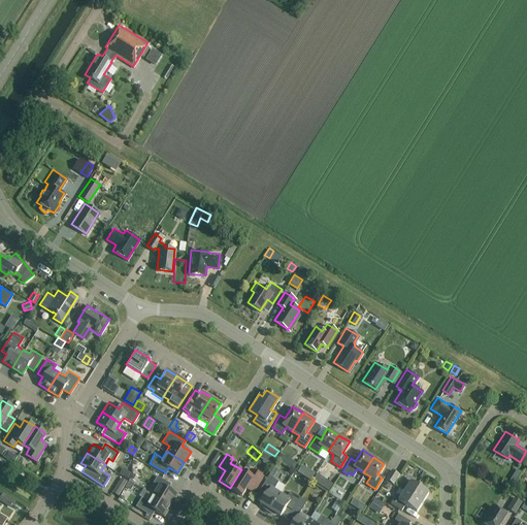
[(241,469),(230,488),(241,494),(245,487),(248,488),(250,485),(254,488),(262,474),(251,468),(248,473),(241,469)]
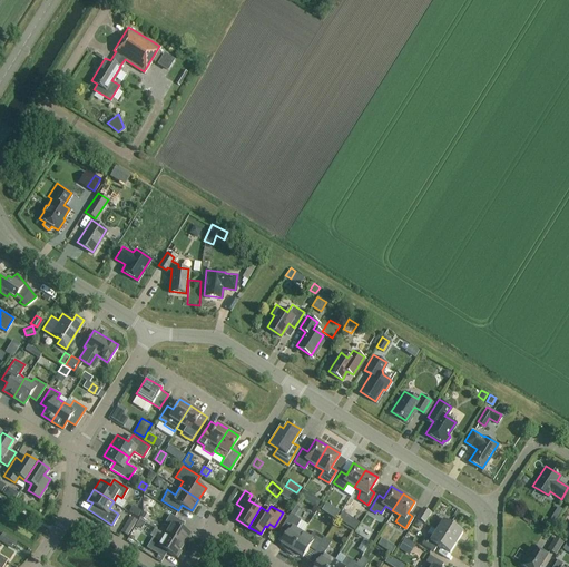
[(326,506),(319,518),(324,521),(332,510),(326,506)]
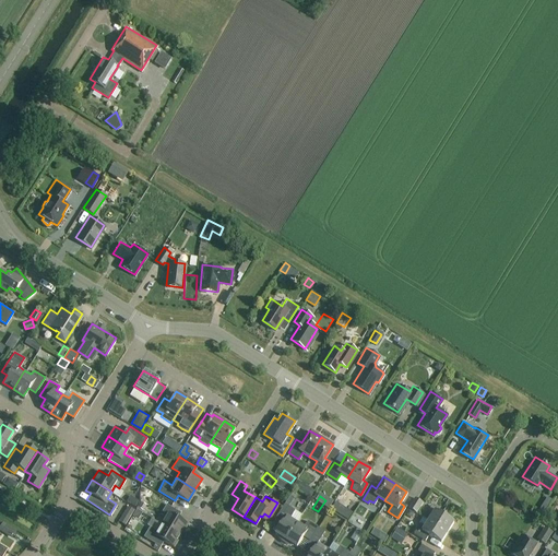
[(415,512),(422,501),(414,496),(407,507),(415,512)]
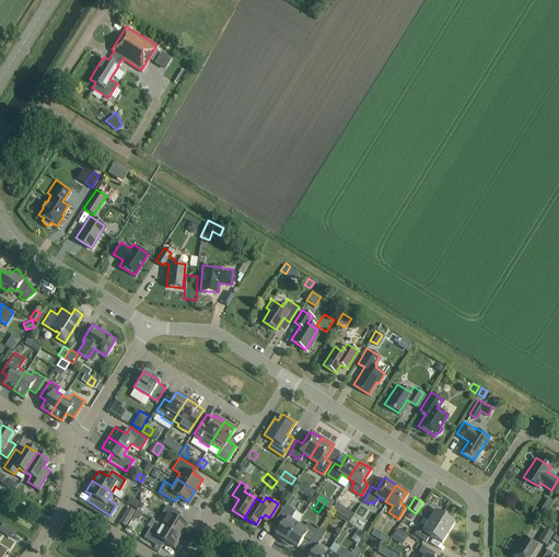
[(283,542),(297,521),(290,517),(294,509),(284,502),(275,519),(280,522),(275,533),(276,534),(277,536),(279,537),(280,540),(281,541),(283,542)]
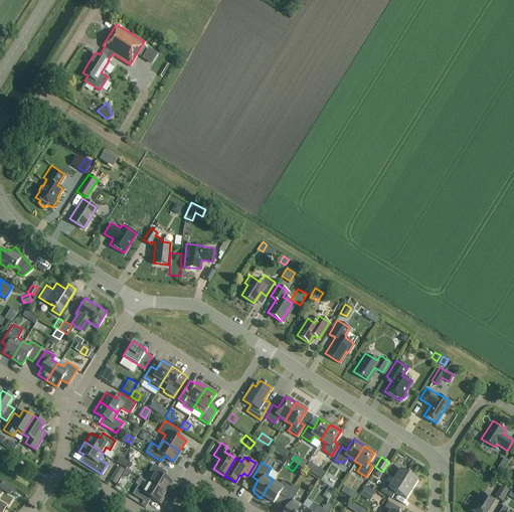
[(148,481),(165,492),(172,481),(163,476),(166,471),(153,463),(147,472),(152,475),(148,481)]
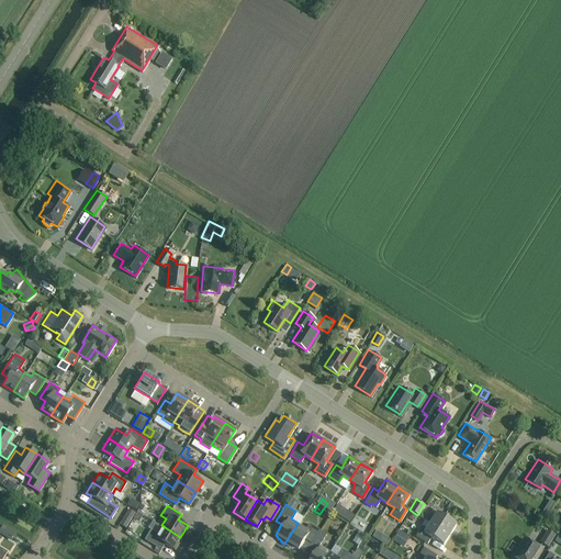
[(339,514),(343,510),(335,505),(332,511),(339,514)]
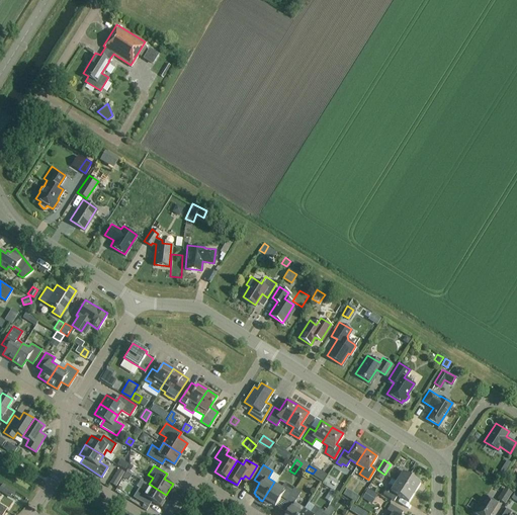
[(116,485),(124,471),(118,467),(110,481),(116,485)]
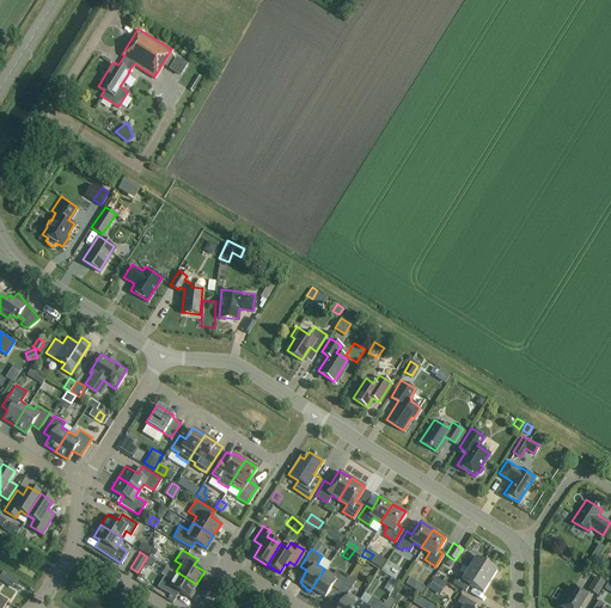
[(464,565),(489,581),(496,569),(480,559),(481,557),(471,552),(464,565)]
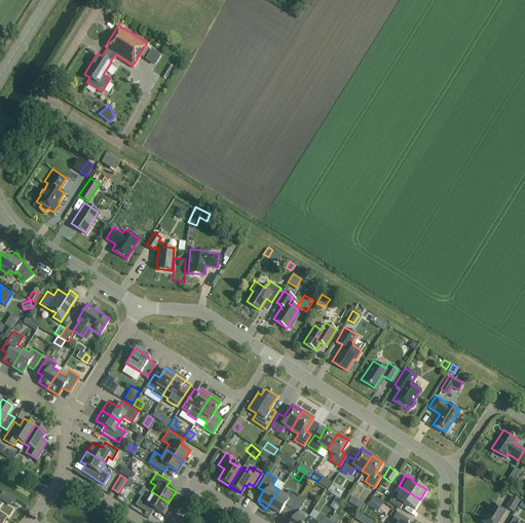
[(319,493),(322,488),(315,484),(312,489),(319,493)]
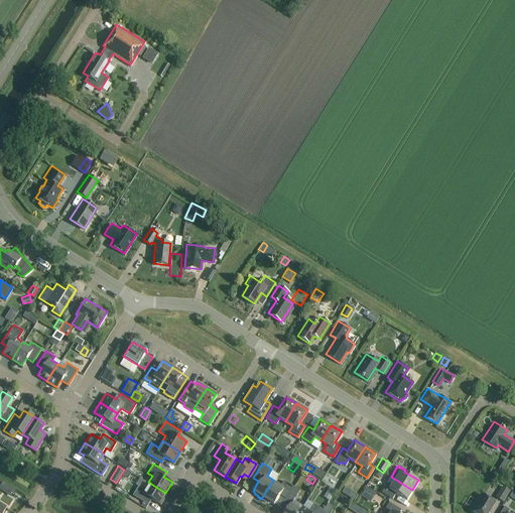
[(412,490),(391,477),(390,477),(381,491),(391,497),(395,492),(406,499),(412,490)]
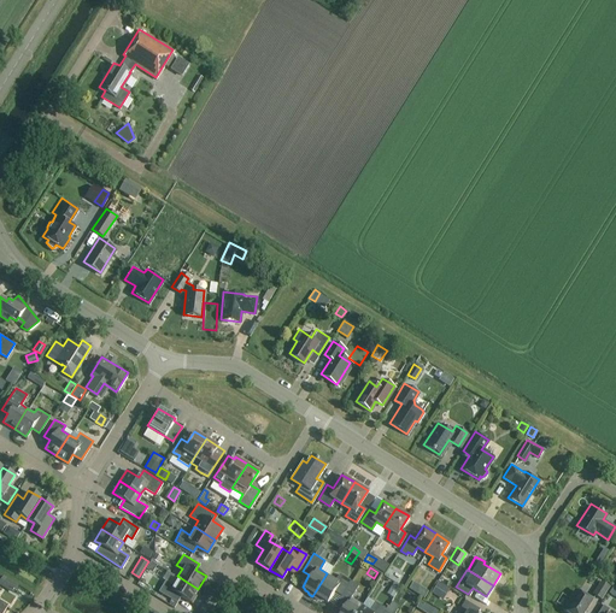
[(342,591),(345,588),(350,579),(339,572),(334,578),(327,573),(312,596),(315,597),(317,599),(320,600),(322,600),(324,600),(327,601),(335,588),(342,591)]
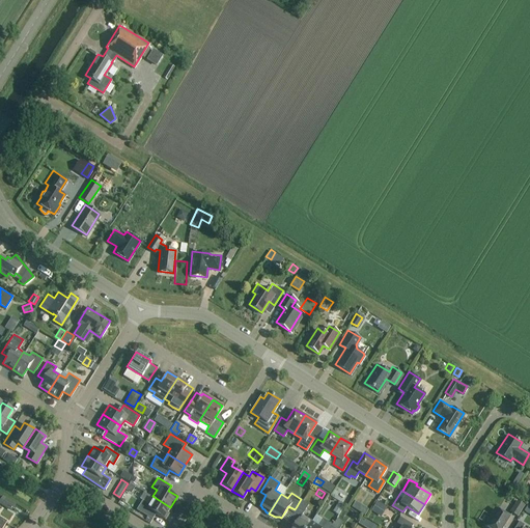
[(0,503),(5,506),(9,499),(1,495),(0,496),(0,503)]
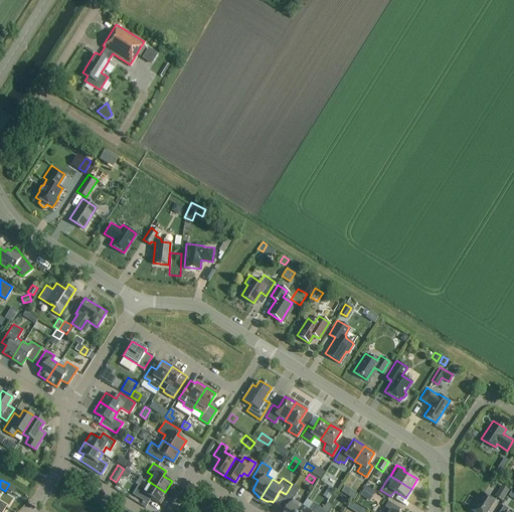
[(159,502),(165,492),(148,481),(144,487),(138,483),(132,493),(147,502),(150,497),(159,502)]
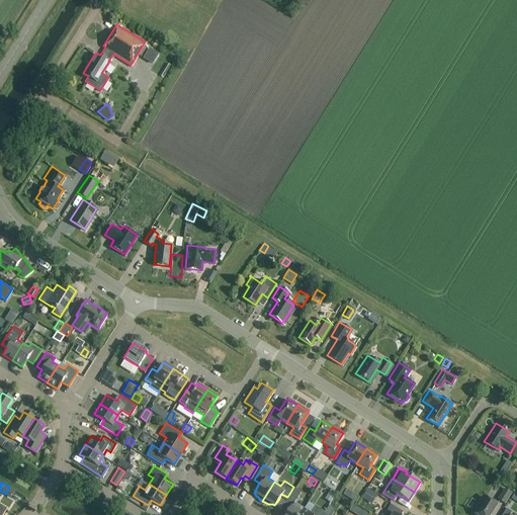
[(298,493),(313,501),(317,493),(304,485),(298,493)]
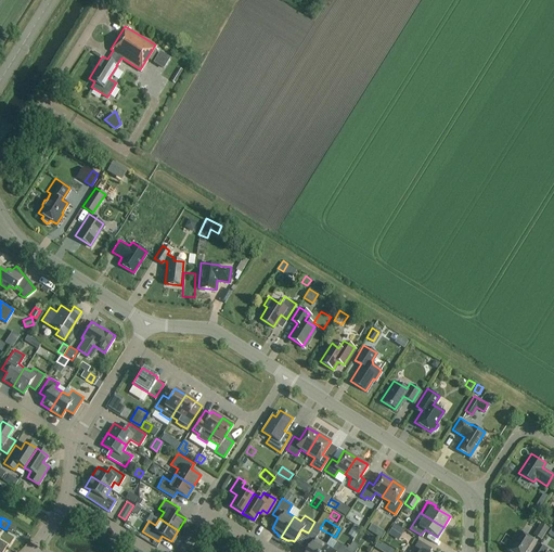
[(360,526),(353,522),(347,533),(353,536),(360,526)]
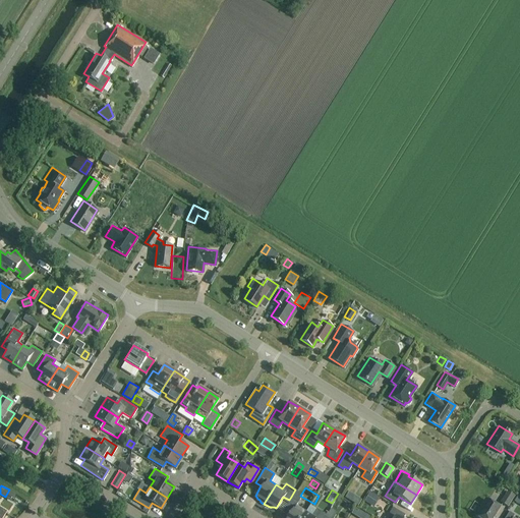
[(508,506),(515,495),(507,490),(500,501),(508,506)]
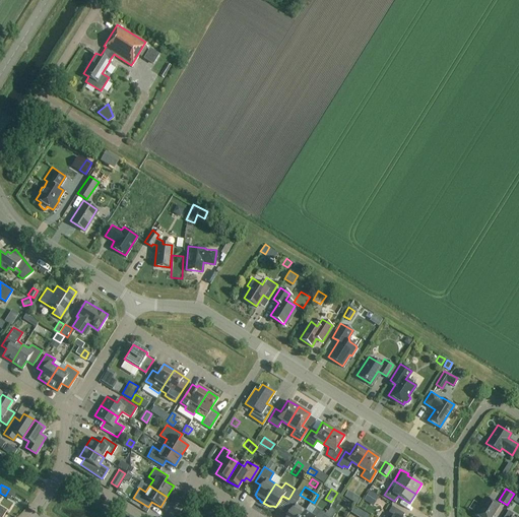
[(370,503),(375,494),(369,490),(364,499),(370,503)]
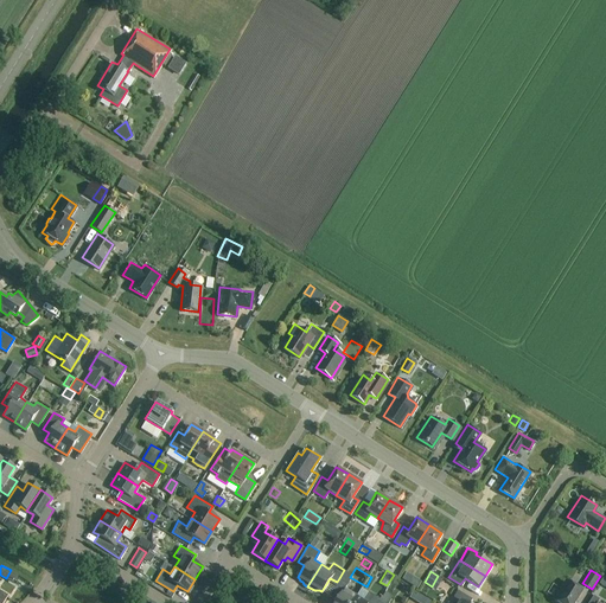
[(416,588),(421,581),(414,576),(410,583),(416,588)]
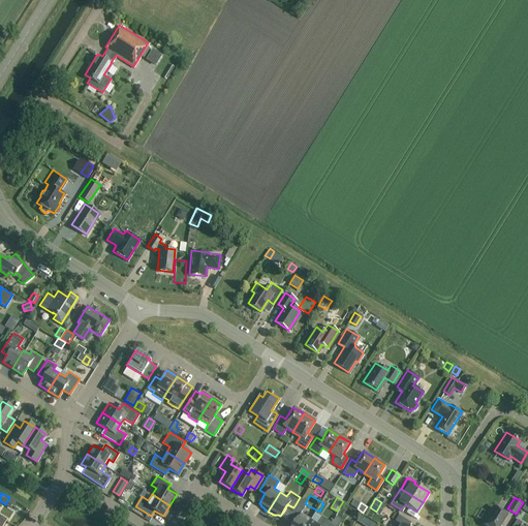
[(304,525),(310,518),(300,512),(302,508),(296,504),(293,507),(286,518),(292,522),(289,525),(304,525)]
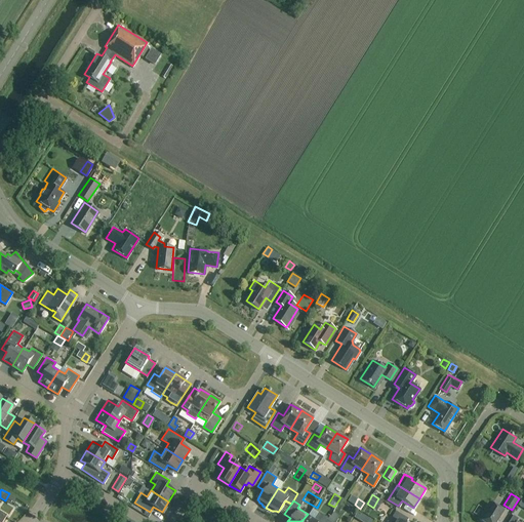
[(494,521),(502,511),(488,502),(478,518),(483,521),(494,521)]
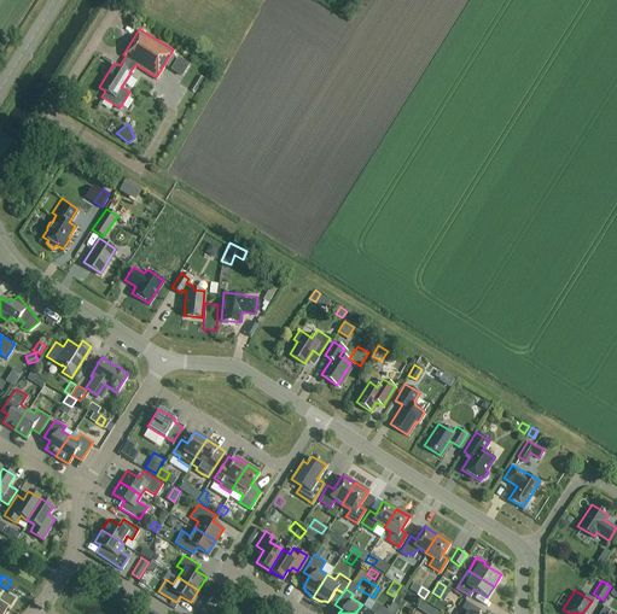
[(420,600),(415,607),(425,613),(429,604),(420,600)]
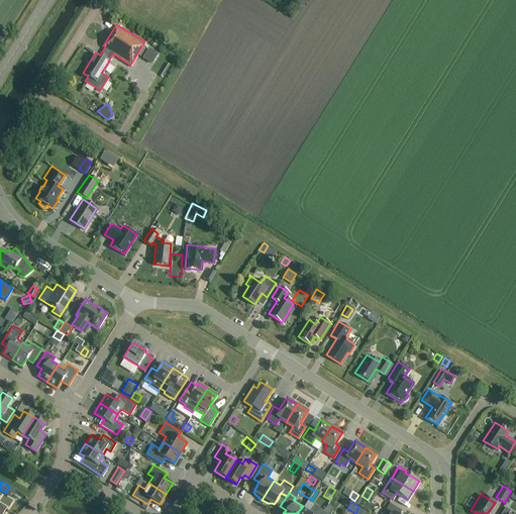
[(398,513),(401,509),(389,502),(386,507),(387,508),(383,513),(398,513)]
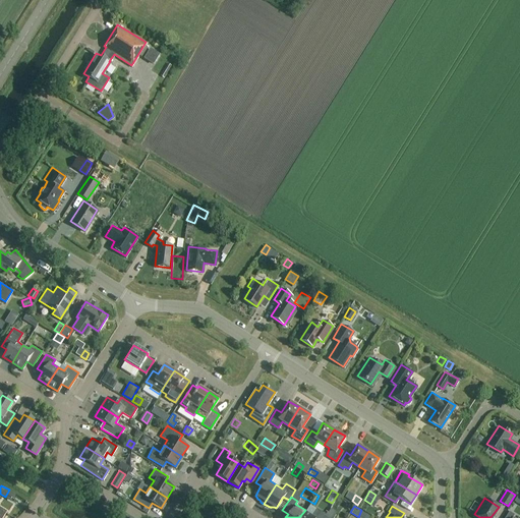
[(322,517),(325,515),(326,513),(315,507),(311,514),(305,510),(299,517),(322,517)]
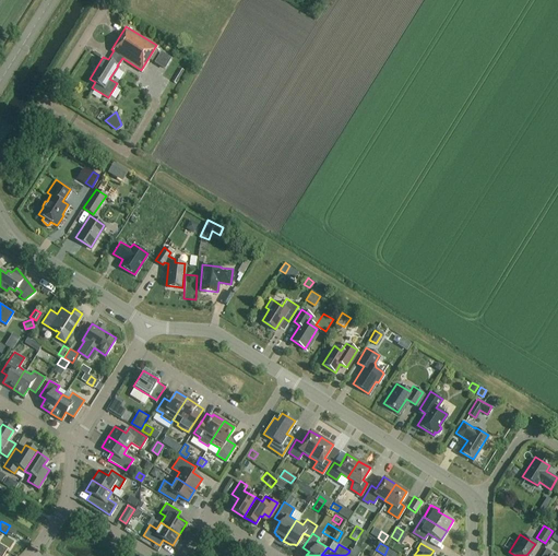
[(349,551),(348,553),(354,555),(359,547),(354,544),(349,551)]
